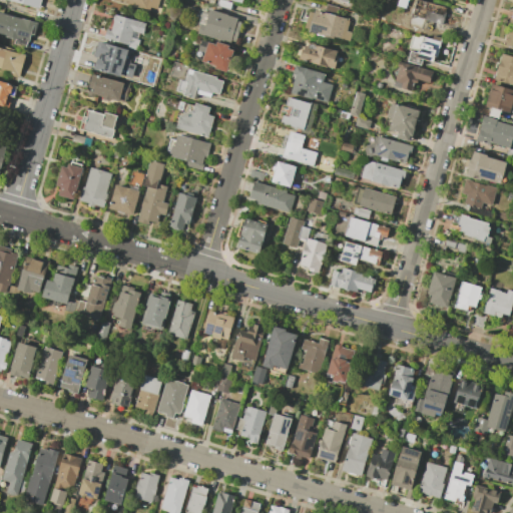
[(41,0),(39,9),(7,0),(41,0)]
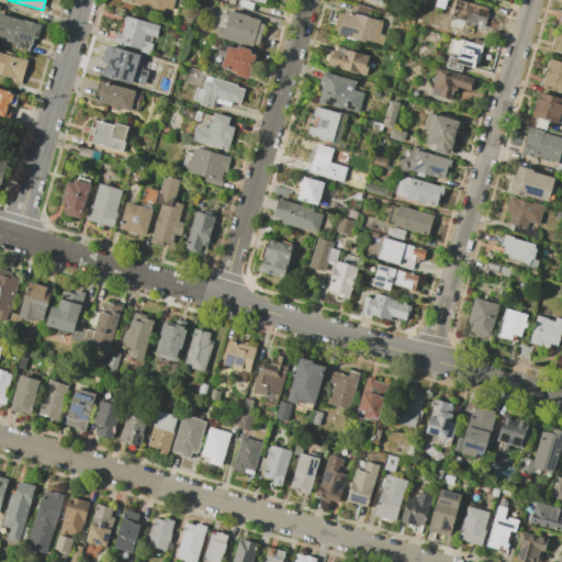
[(176,0),(173,9),(163,7),(161,11),(125,1),(125,0),(176,0)]
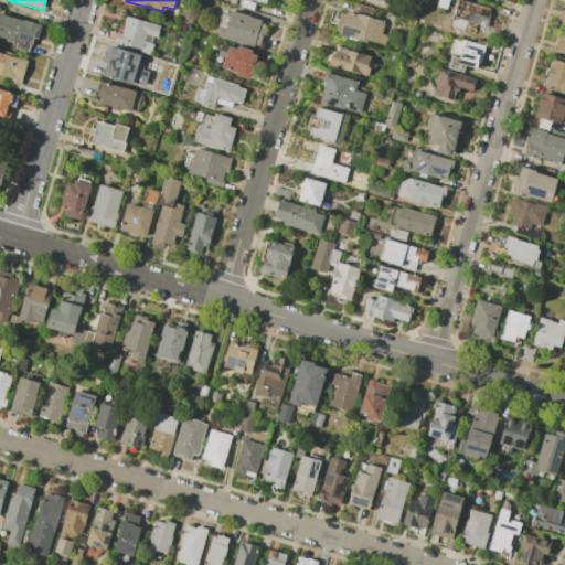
[(468,22),(487,27),(490,14),(493,16),(496,9),(465,0),(456,0),(448,29),(465,33),(468,22)]
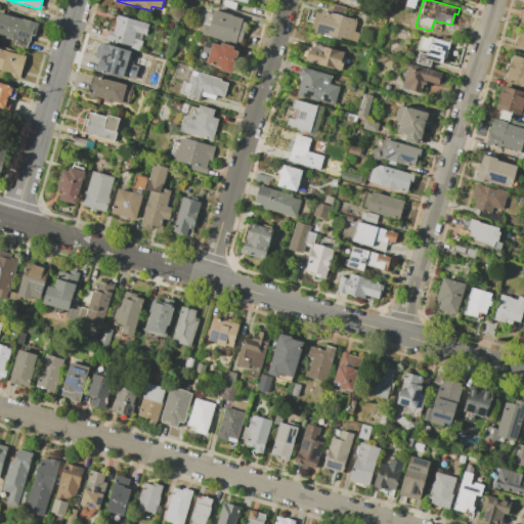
[(332,4),(330,12),(320,9),(319,12),(315,11),(310,29),(315,30),(314,32),(339,40),(340,37),(356,43),(357,33),(352,31),(356,19),(342,16),(345,7),(332,4)]
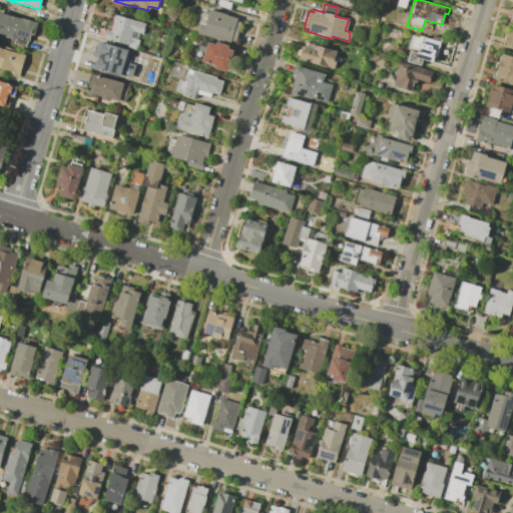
[(211,10),(237,17),(236,22),(241,24),(235,42),(216,36),(215,39),(198,34),(201,25),(206,26),(211,10)]
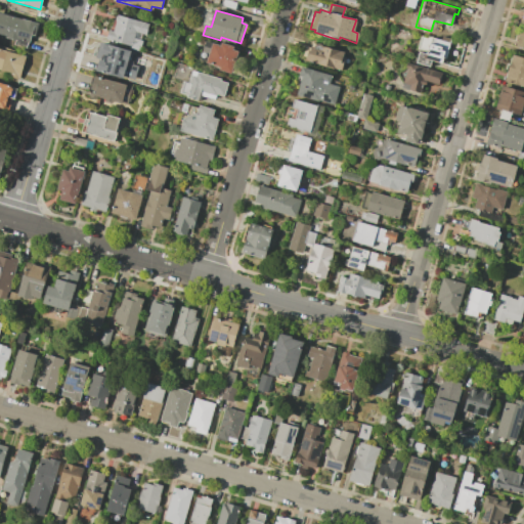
[(0,12),(36,23),(31,44),(0,35),(0,12)]
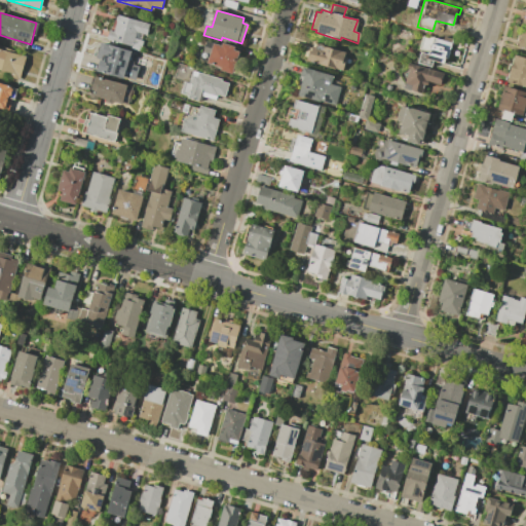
[(114,32),(119,15),(149,25),(142,50),(107,39),(110,31),(114,32)]
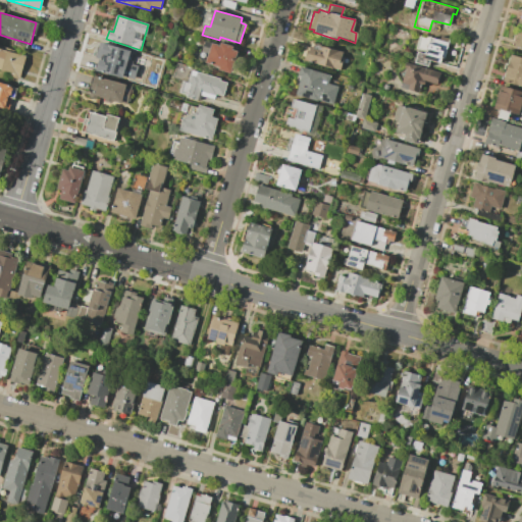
[(517,28),(521,29),(521,49),(512,46),(517,28)]
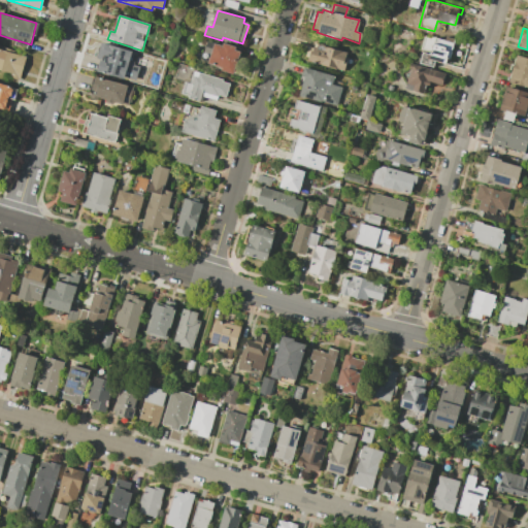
[(422,52),(419,64),(433,68),(435,62),(446,65),(448,60),(450,60),(455,40),(446,37),(444,40),(435,37),(430,55),(422,52)]
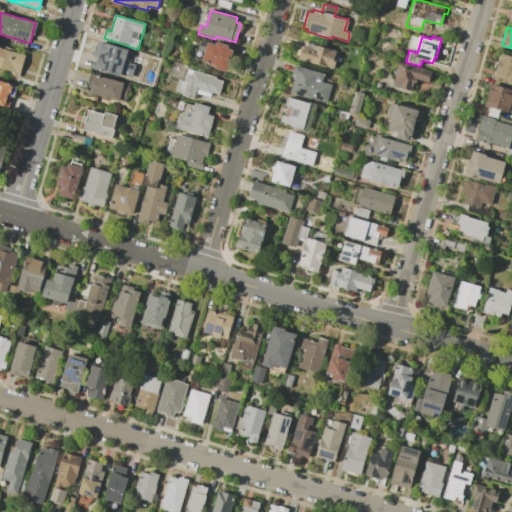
[(216,40),(231,44),(230,48),(235,50),(228,73),(215,69),(216,66),(202,62),(205,52),(198,50),(201,40),(215,44),(216,40)]
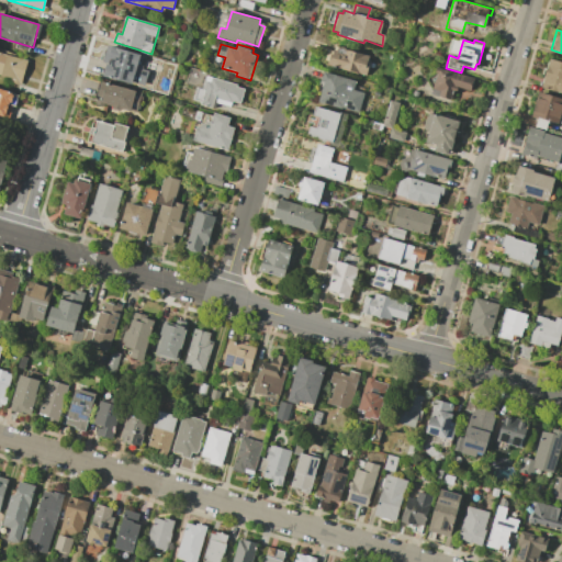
[(334,46),(326,65),(364,75),(370,56),(334,46)]
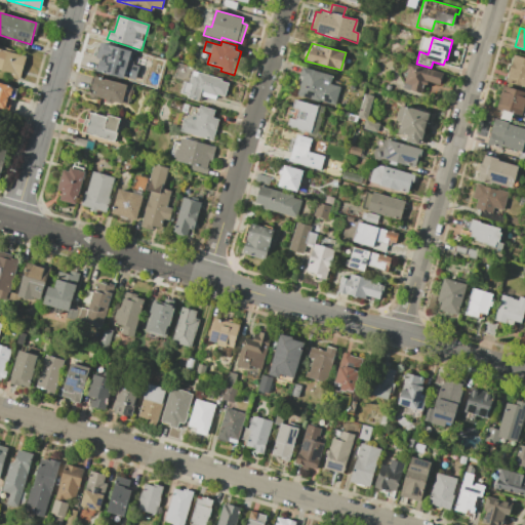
[(108,44),(144,54),(136,81),(96,70),(99,59),(104,61),(108,44)]
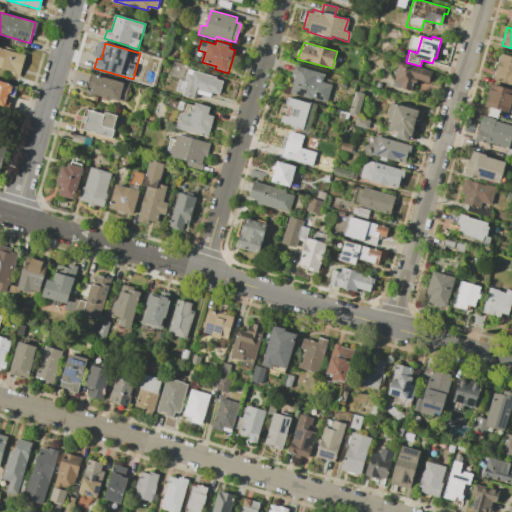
[(0,47),(25,55),(19,78),(8,75),(10,71),(0,68),(0,47)]
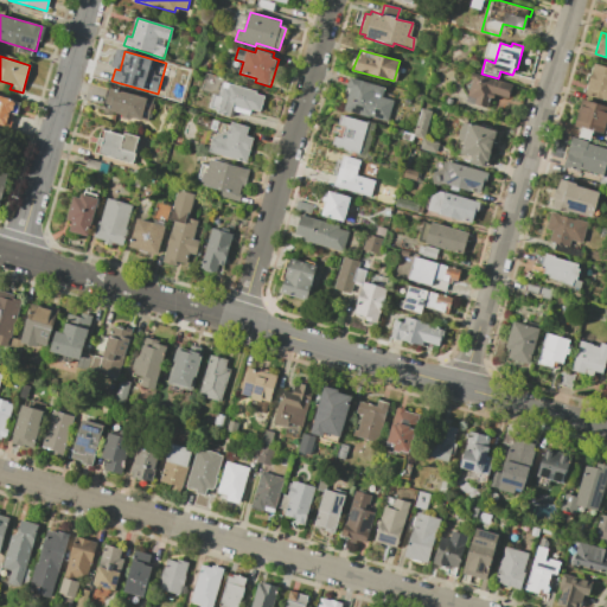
[(588,81),(585,80),(587,74),(589,74),(593,63),(606,66),(606,100),(583,94),(588,81)]
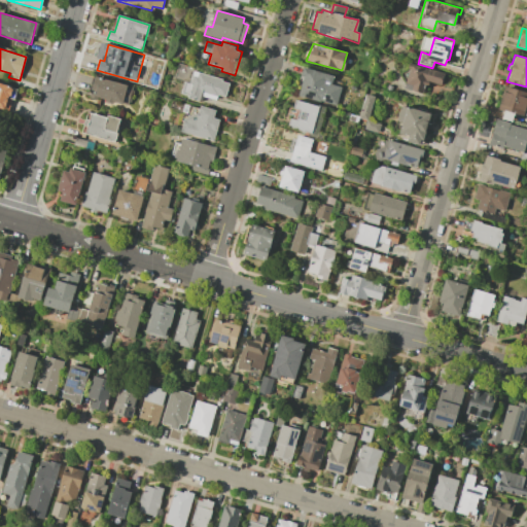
[(403,89),(421,94),(424,81),(440,85),(443,75),(410,66),(403,89)]
